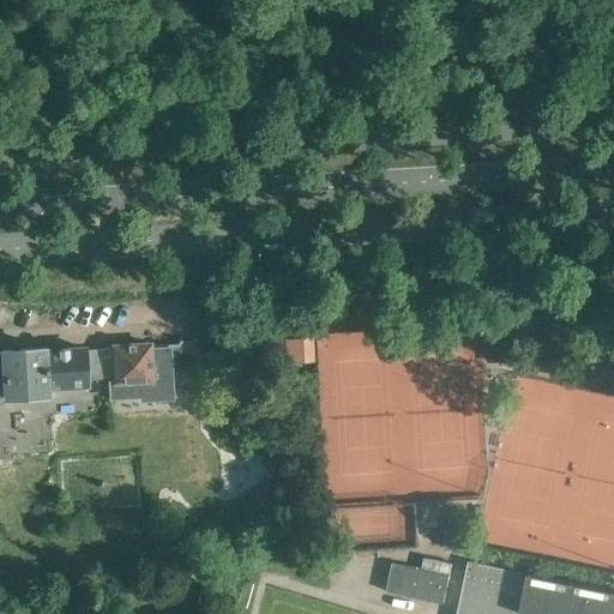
[(313,337),(284,338),(286,362),(314,361),(313,337)]
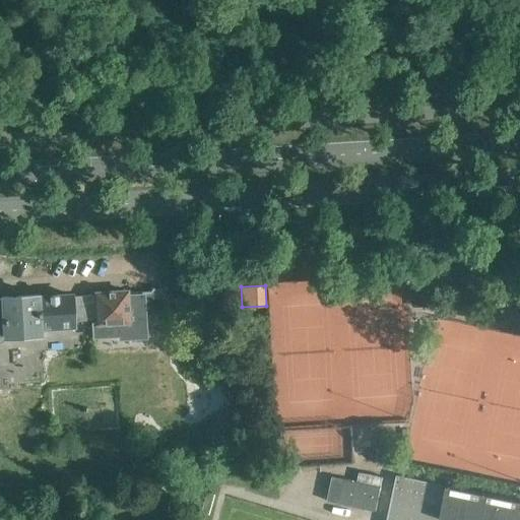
[(129,294),(128,293),(128,291),(128,289),(94,291),(94,295),(95,306),(96,320),(96,322),(92,322),(93,338),(119,337),(119,339),(147,337),(145,300),(152,300),(152,293),(129,294)]
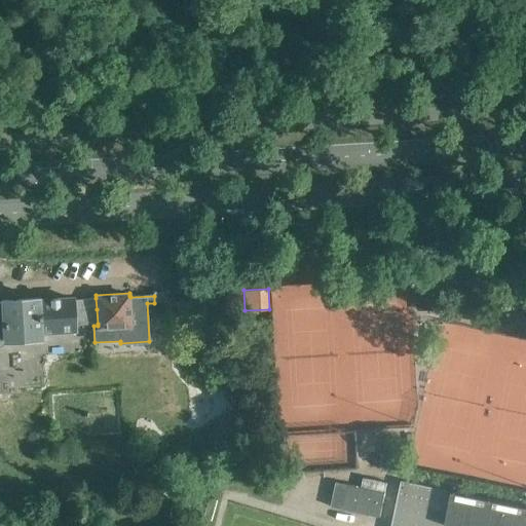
[(76,325),(98,324),(97,309),(96,298),(73,299),(72,297),(41,299),(38,299),(38,298),(2,300),(2,302),(0,301),(0,345),(1,346),(4,341),(39,339),(43,339),(42,333),(77,331),(76,325)]
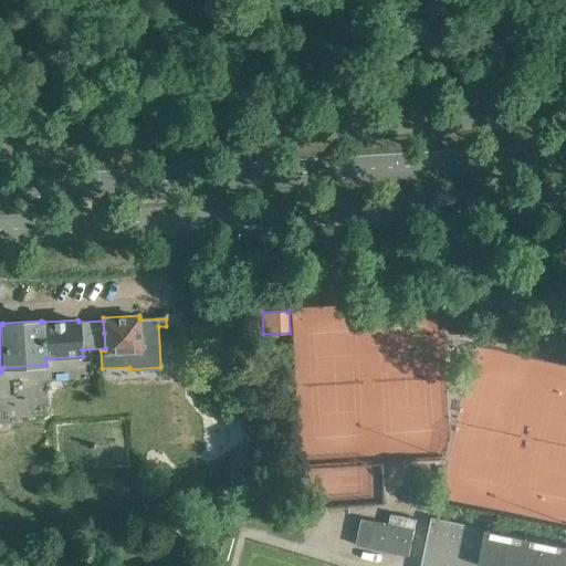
[(391,512),(390,520),(362,516),(357,544),(411,551),(416,515),(391,512)]
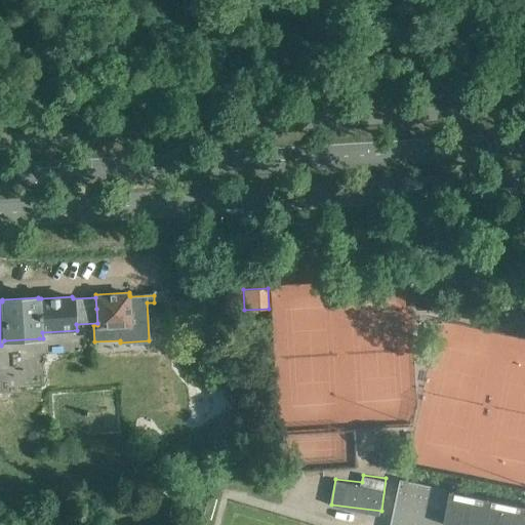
[(524,524),(524,506),(400,479),(390,524),(445,524),(447,515),(460,518),(458,524),(524,524)]
